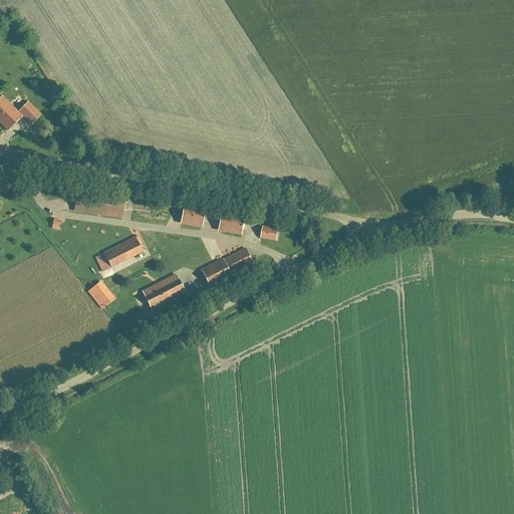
[(0,99),(0,122),(8,130),(19,116),(0,99)]
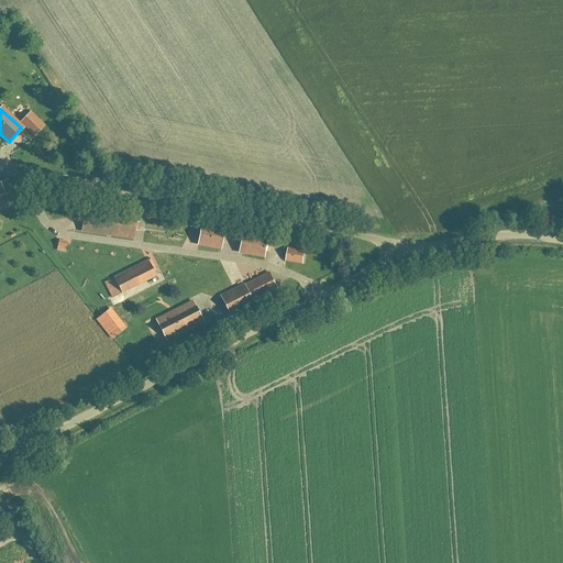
[(46,122),(30,110),(21,123),(37,135),(46,122)]
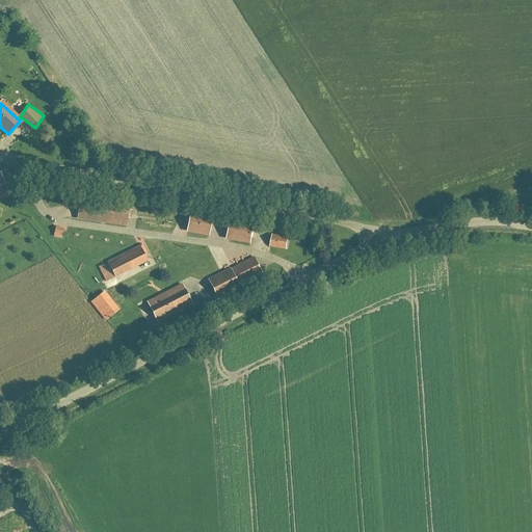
[(80,192),(76,221),(126,230),(130,202),(80,192)]
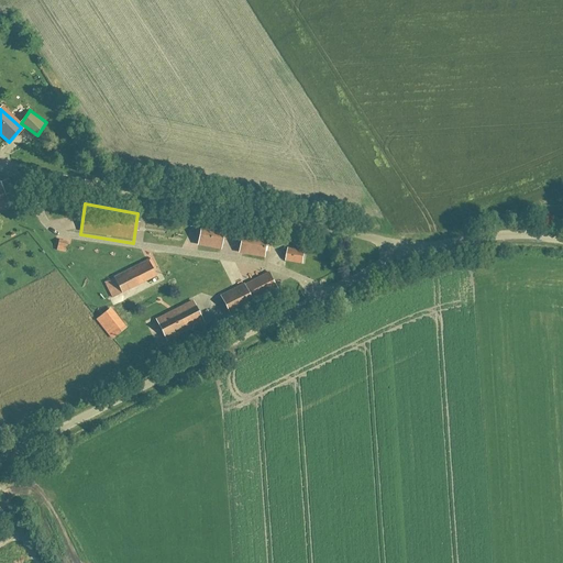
[(198,230),(195,246),(221,253),(224,236),(198,230)]
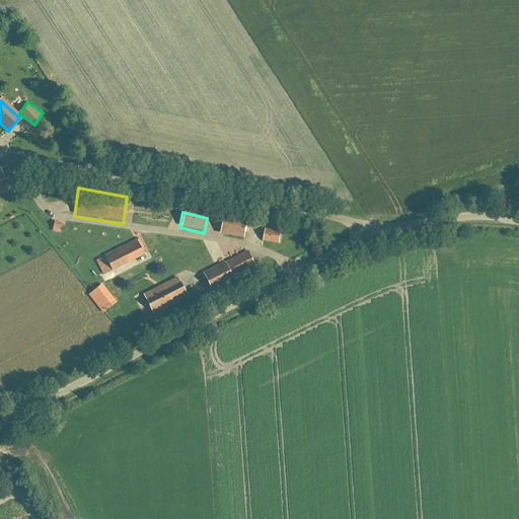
[(221,219),(218,233),(242,239),(246,225),(221,219)]
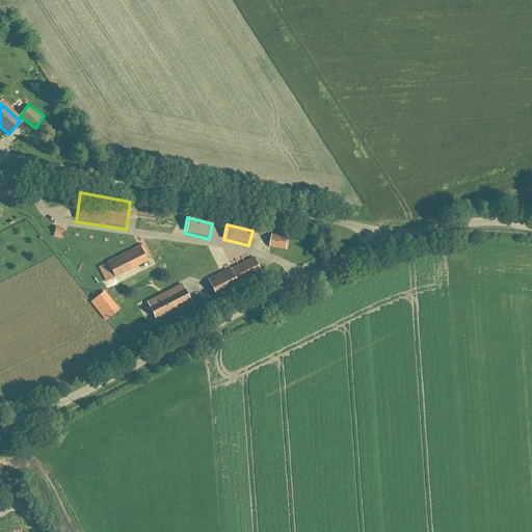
[(63,229),(54,228),(52,238),(62,239),(63,229)]
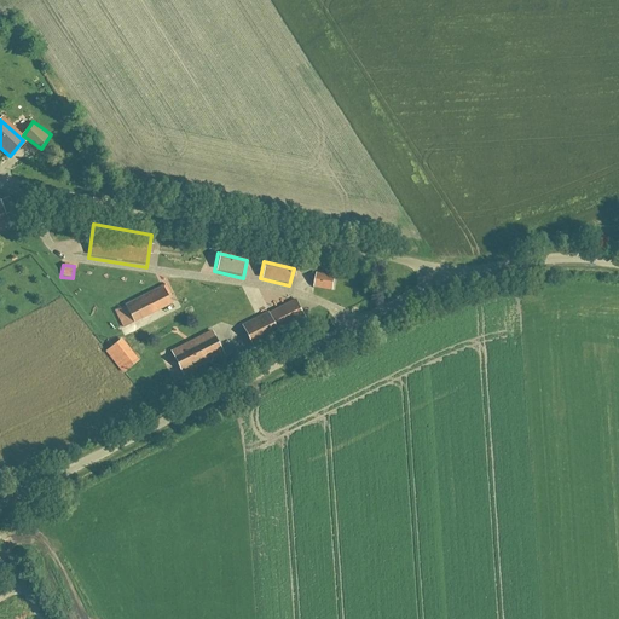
[(113,308),(123,328),(167,305),(156,285),(113,308)]
